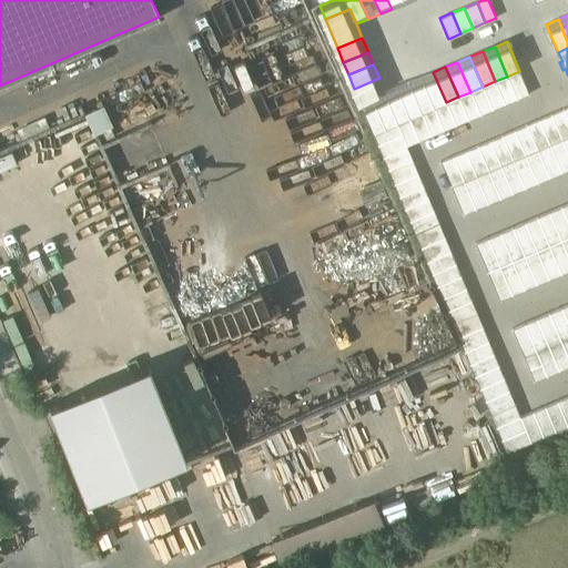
[(519,71),(507,77),(517,100),(529,94),(519,71)]
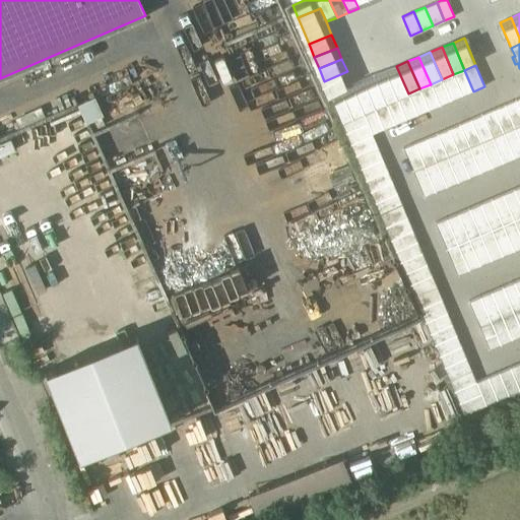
[(385,71),(397,98),(408,93),(396,66),(385,71)]
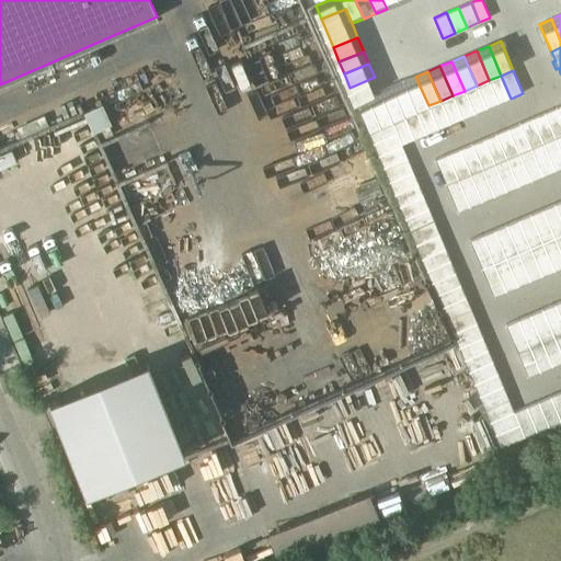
[(501,76),(489,80),(499,103),(511,99),(501,76)]
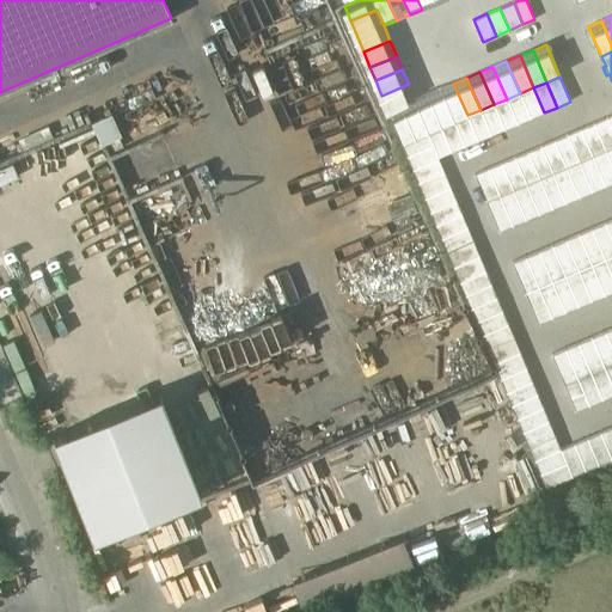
[(381,96),(402,142),(414,138),(401,106),(414,101),(415,101),(409,84),(381,96)]
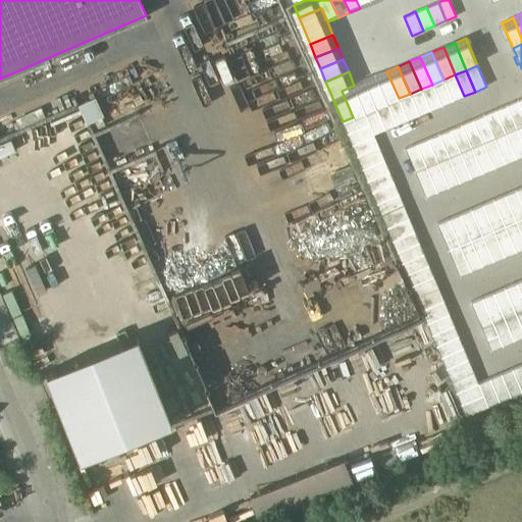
[(375,76),(387,103),(399,98),(386,71),(375,76)]
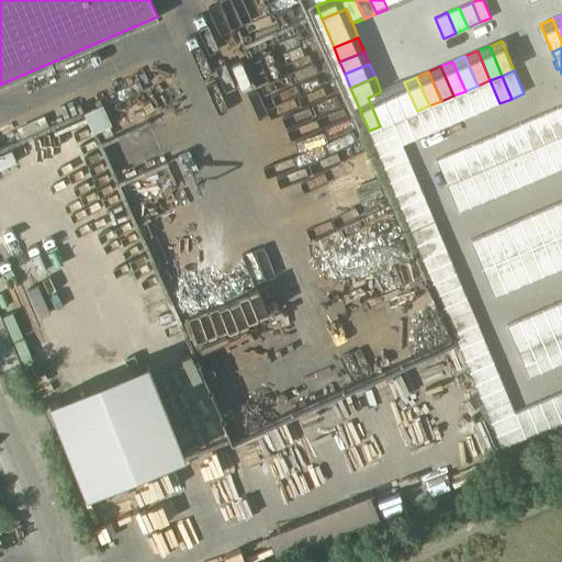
[(490,80),(478,86),(487,109),(499,103),(490,80)]
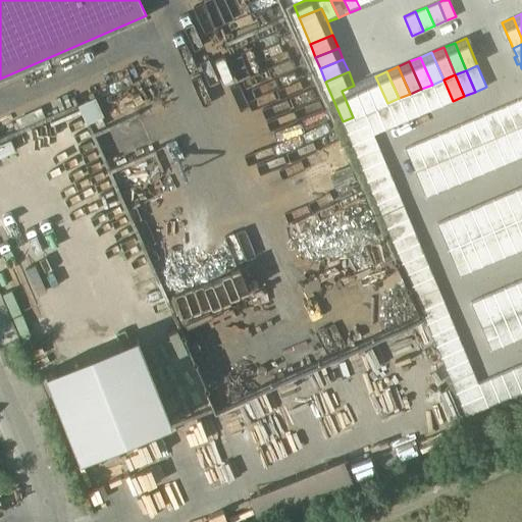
[(375,76),(364,81),(375,108),(387,103),(375,76)]
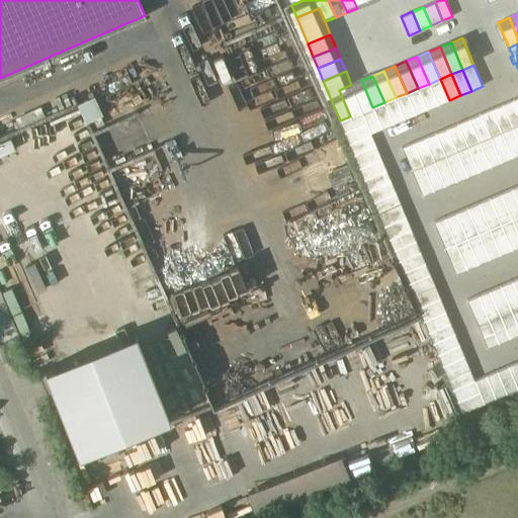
[(440,79),(429,84),(438,105),(449,100),(440,79)]
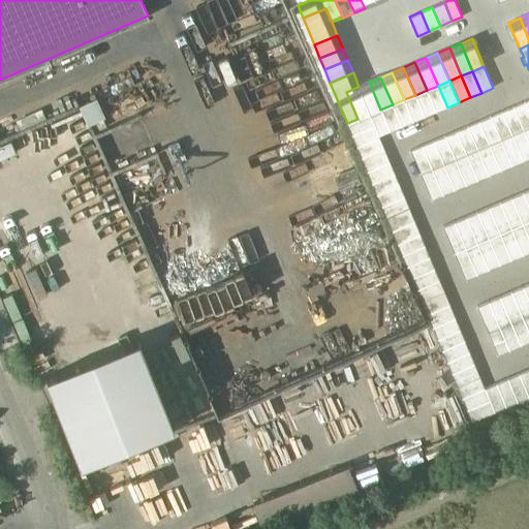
[(369,82),(359,87),(358,87),(369,114),(380,110),(369,82)]
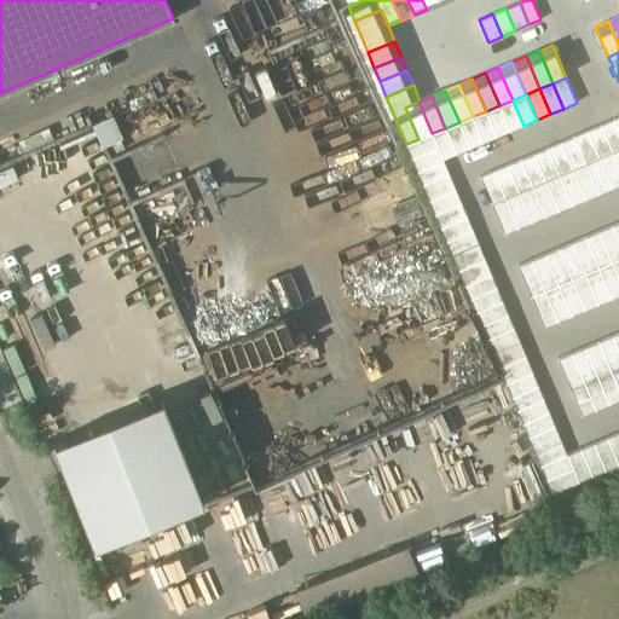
[(513,100),(499,105),(510,131),(524,126),(513,100)]
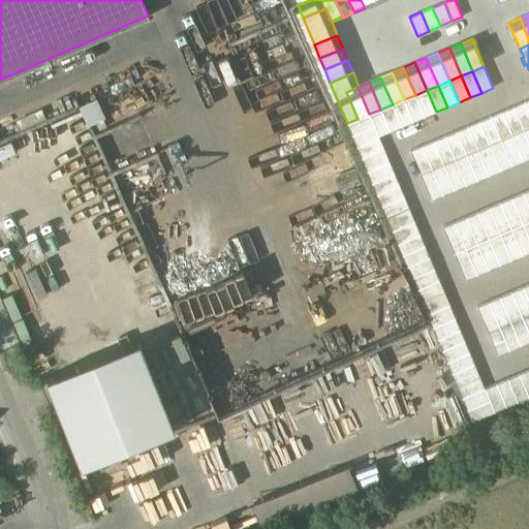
[(346,92),(358,119),(369,114),(358,87),(346,92)]
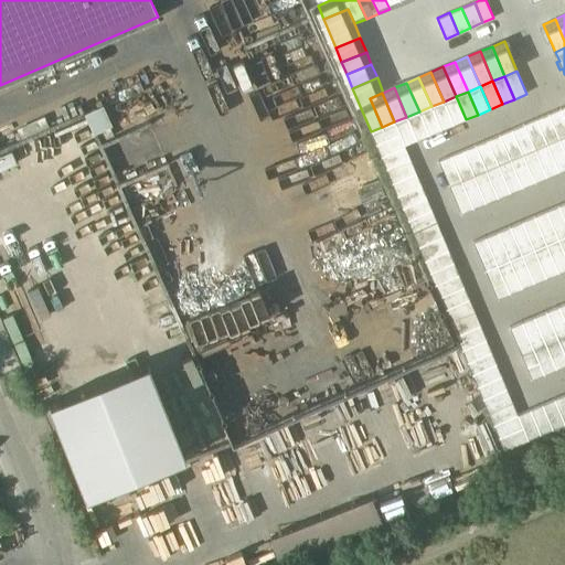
[(456,96),(444,102),(454,125),(466,119),(456,96)]
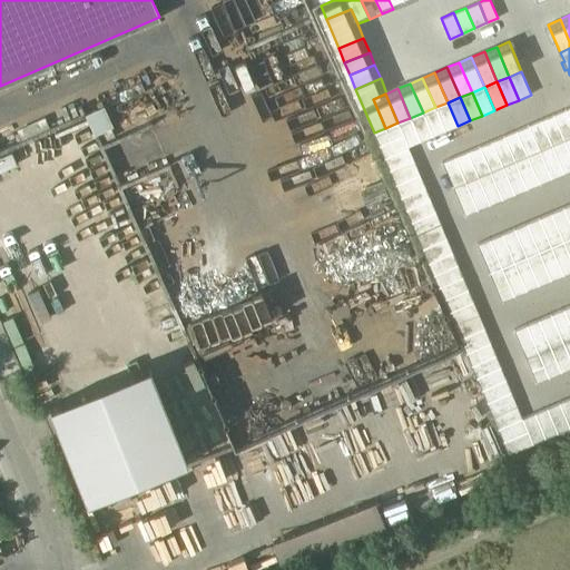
[(448,102),(435,107),(445,131),(458,126),(448,102)]
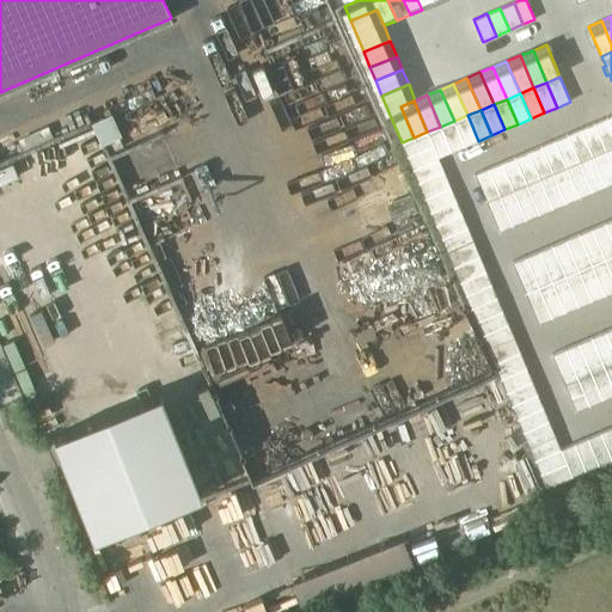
[(467,115),(454,121),(465,146),(478,141),(467,115)]
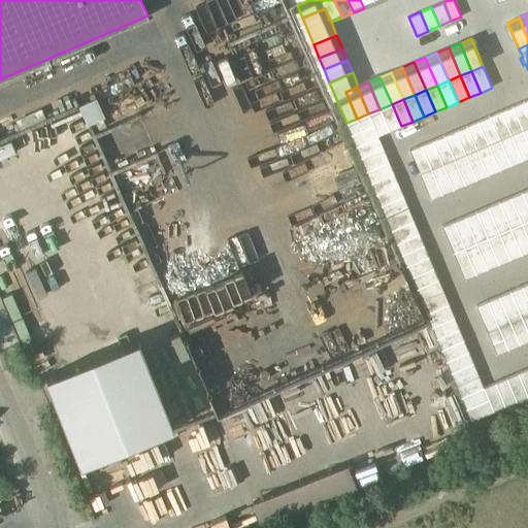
[(527,106),(525,101),(515,105),(524,128),(527,126),(527,106)]
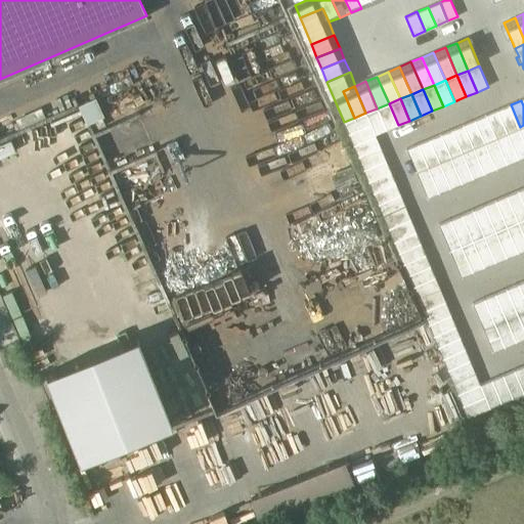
[(389,103),(377,108),(386,130),(398,125),(389,103)]
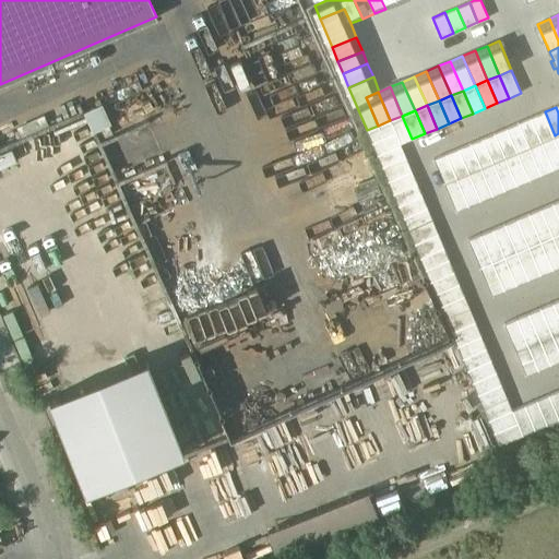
[(545,111),(531,117),(542,142),(555,135),(545,111)]
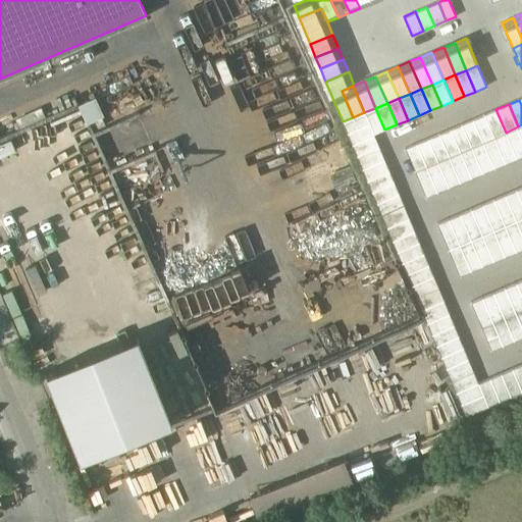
[(353,117),(343,121),(348,133),(370,123),(374,135),(384,129),(375,108),(364,112),(353,117)]
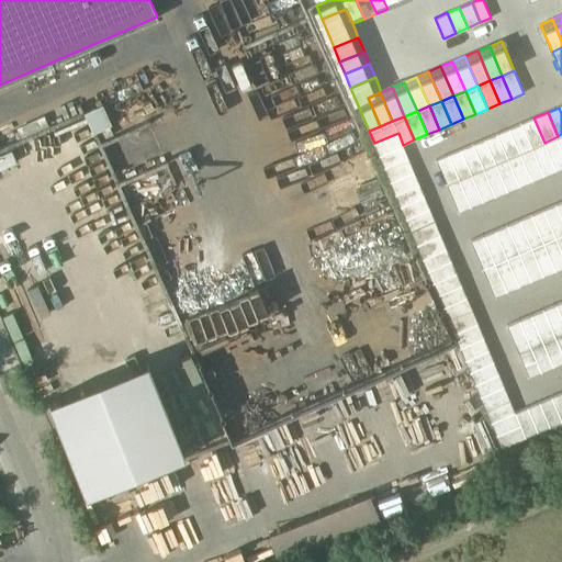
[(534,117),(521,123),(532,147),(544,143),(534,117)]
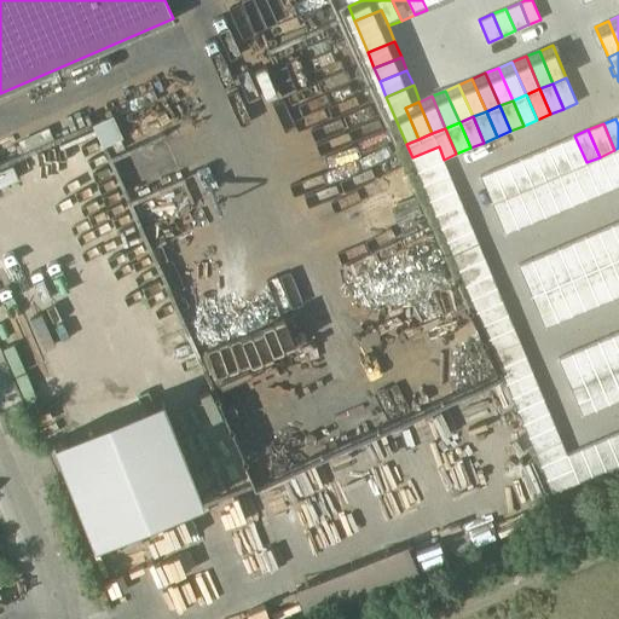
[(574,136),(561,142),(573,168),(586,162),(574,136)]
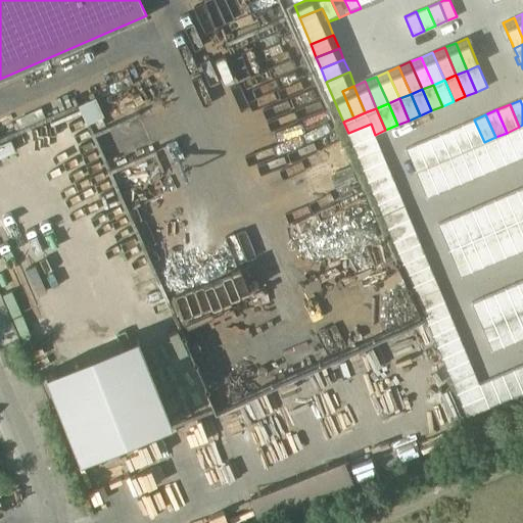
[(474,120),(463,124),(473,147),(484,142),(474,120)]
